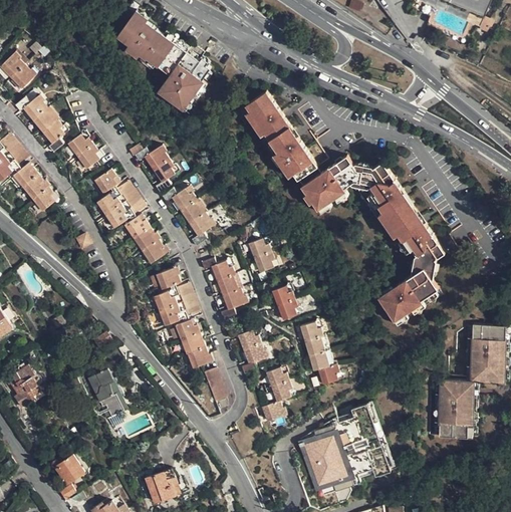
[(413,0),(437,11),(466,23),(478,28),(482,19),(439,0),(413,0)]
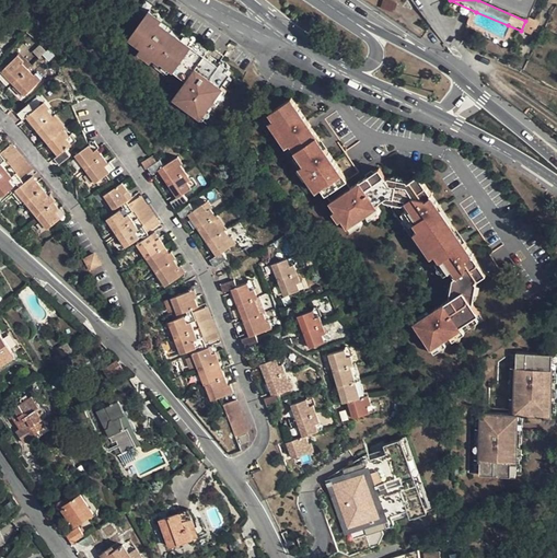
[(478,0),(525,21),(534,0),(478,0)]
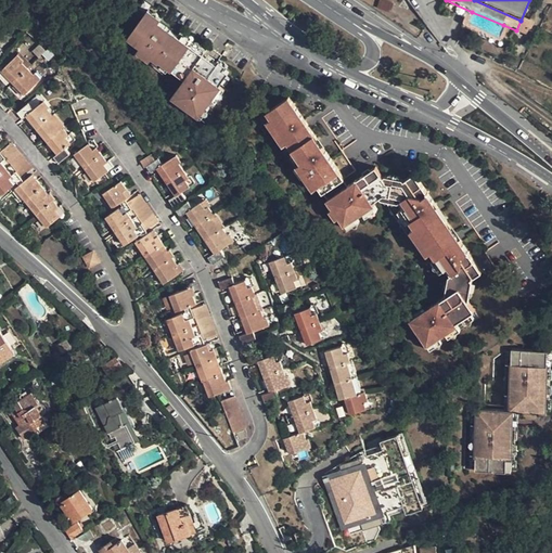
[(390,7),(377,2),(374,11),(387,15),(390,7)]
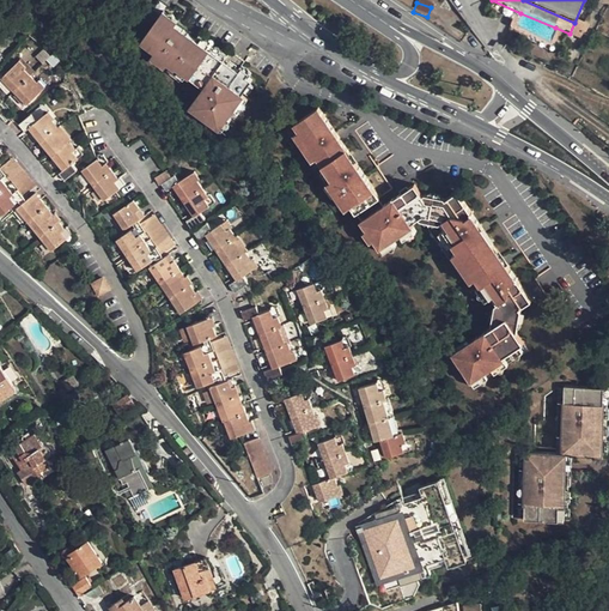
[(163,13),(159,17),(174,26),(176,23),(163,13)]
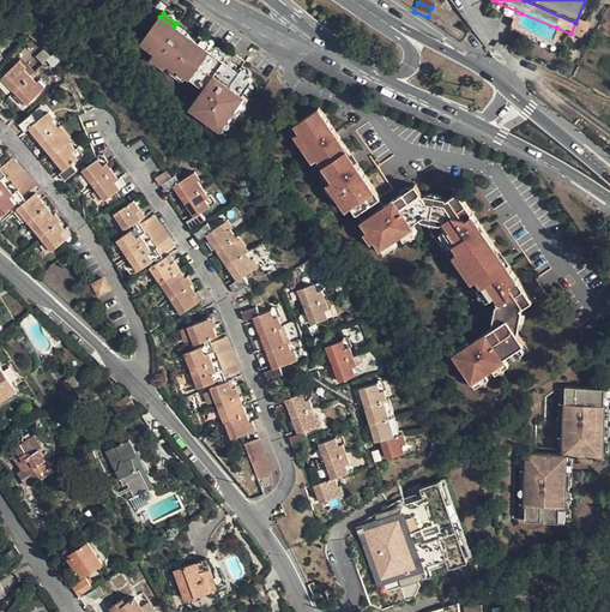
[(139,46),(152,57),(167,66),(164,67),(171,72),(173,71),(176,73),(185,79),(200,91),(186,112),(216,133),(227,119),(231,112),(242,96),(241,95),(249,83),(245,78),(236,72),(240,69),(242,65),(229,54),(225,59),(223,63),(194,42),(174,27),(159,17),(139,46)]
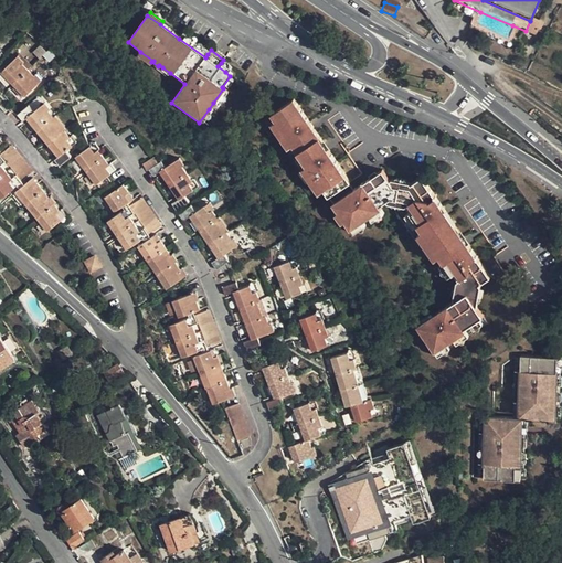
[(530,21),(526,31),(525,33),(532,36),(534,32),(537,33),(540,24),(530,21)]
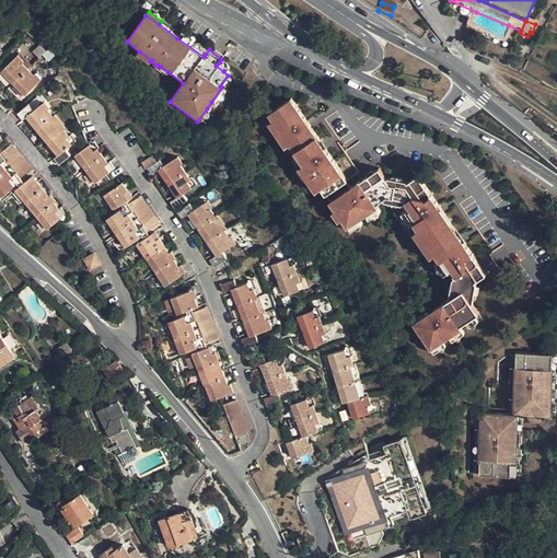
[(181,35),(177,38),(204,57),(206,54),(181,35)]
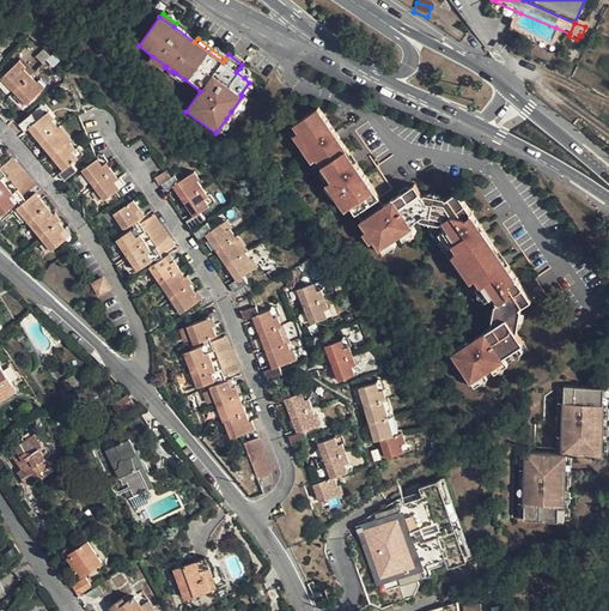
[(162,72),(164,67),(166,66),(152,56),(148,62),(162,72)]
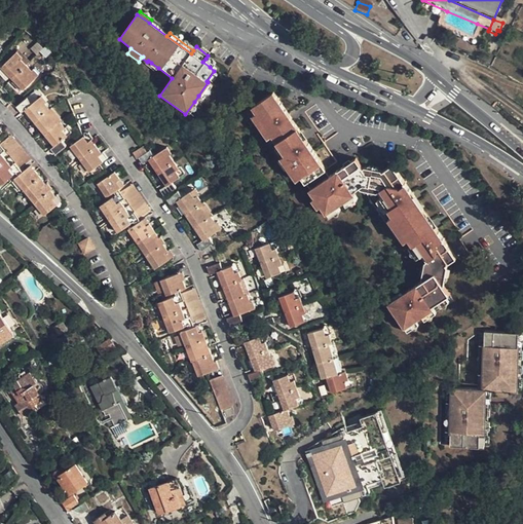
[(13,52),(9,58),(14,62),(16,60),(19,59),(13,52)]
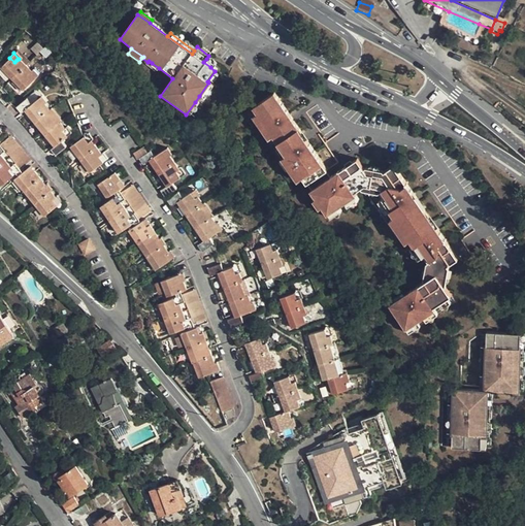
[(20,91),(32,79),(27,74),(29,72),(17,60),(14,62),(9,58),(0,66),(0,70),(20,91)]
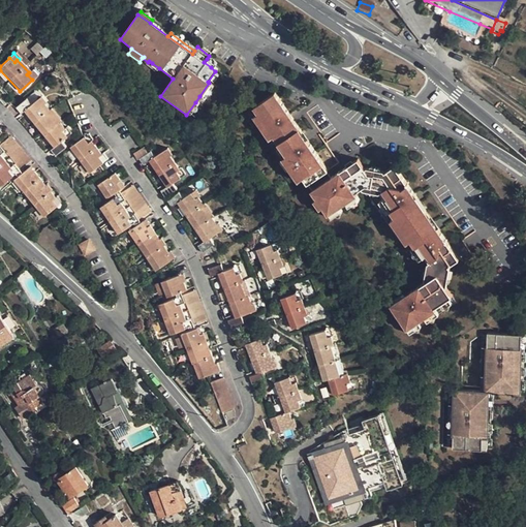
[(214,64),(207,59),(204,62),(211,67),(214,64)]
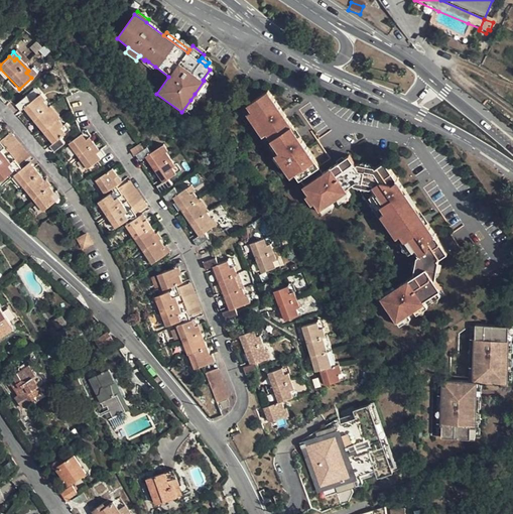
[(29,69),(28,71),(26,73),(31,78),(34,75),(29,69)]
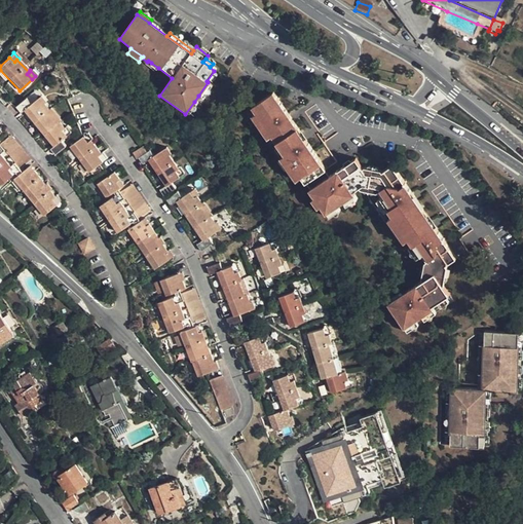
[(212,86),(208,82),(198,96),(203,99),(212,86)]
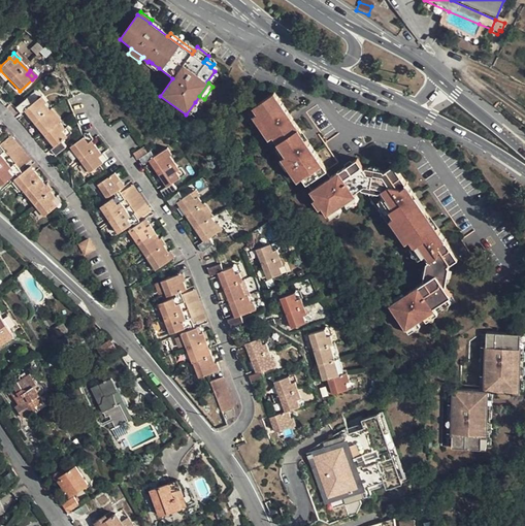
[(252,109),(256,116),(271,139),(284,158),(285,158),(300,179),(304,187),(335,165),(322,144),(312,152),(272,95),(252,109)]
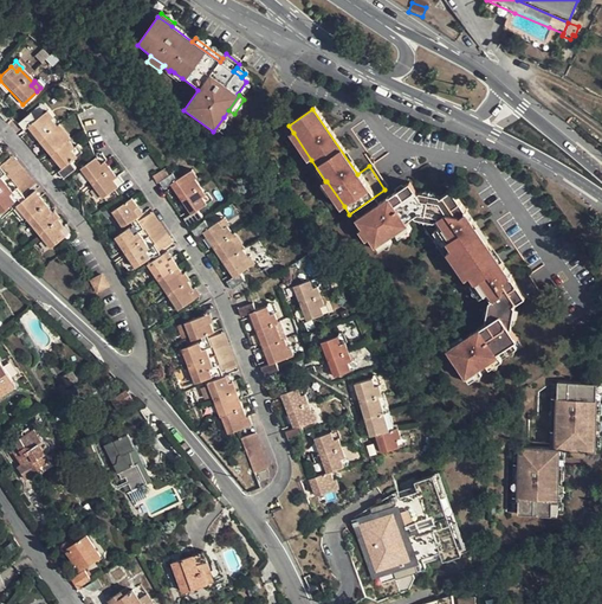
[(46,111),(40,116),(46,123),(50,121),(52,119),(46,111)]
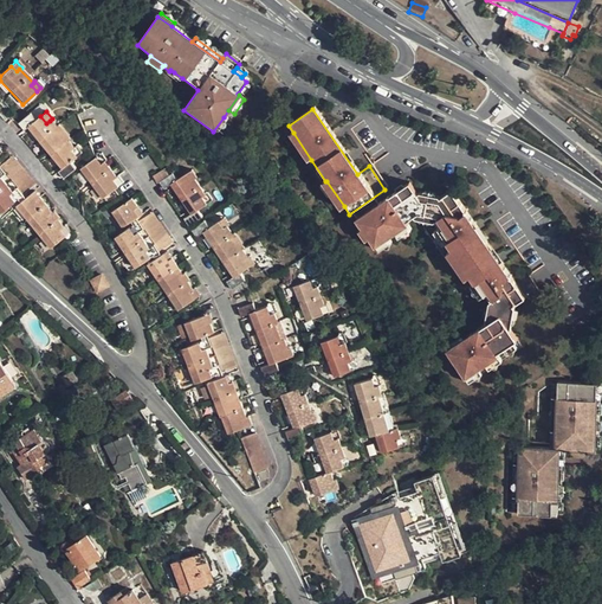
[(72,148),(66,142),(64,145),(52,130),(56,128),(50,121),(46,123),(40,116),(34,122),(28,116),(17,126),(23,133),(26,129),(60,169),(56,173),(62,180),(75,169),(69,162),(75,158),(70,151),(72,148)]
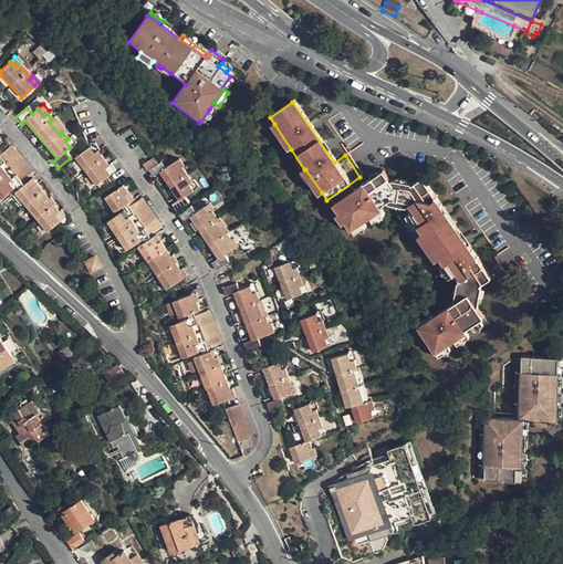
[(214,113),(209,110),(199,123),(204,126),(214,113)]
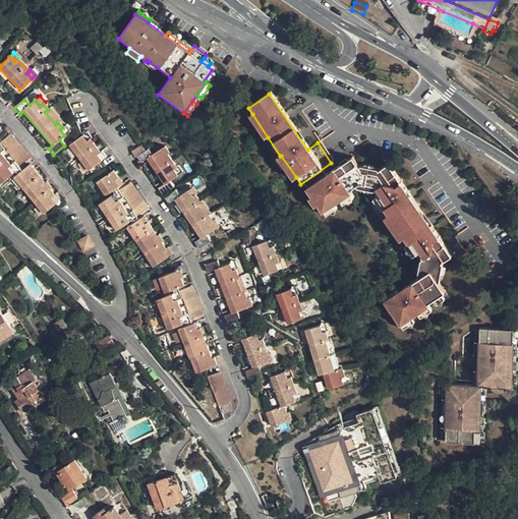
[(49,108),(48,110),(45,112),(55,124),(57,122),(59,120),(49,108)]
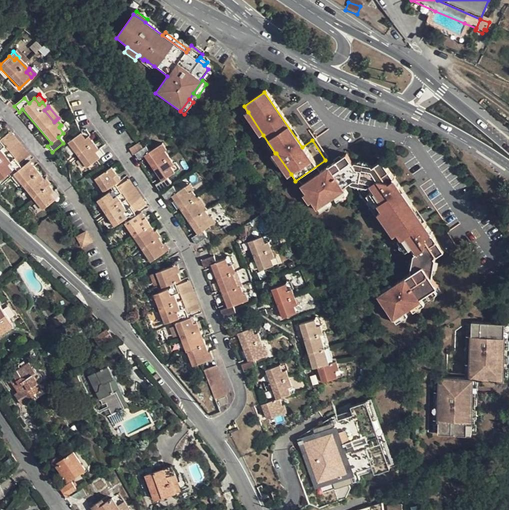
[(259,138),(263,135),(248,112),(243,115),(259,138)]
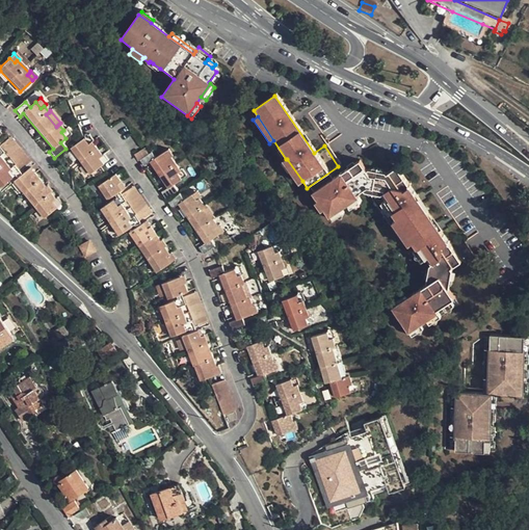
[(65,129),(63,130),(61,132),(65,138),(71,135),(65,129)]
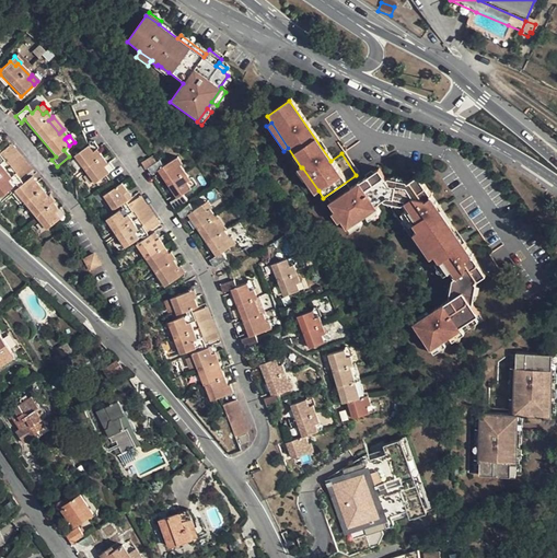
[(92,143),(73,158),(84,172),(93,185),(113,171),(107,164),(106,166),(94,151),(97,150),(92,143)]
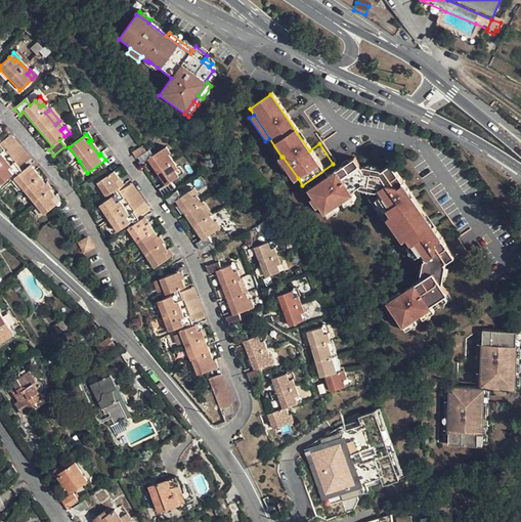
[(8,137),(0,143),(0,147),(18,170),(29,162),(8,137)]
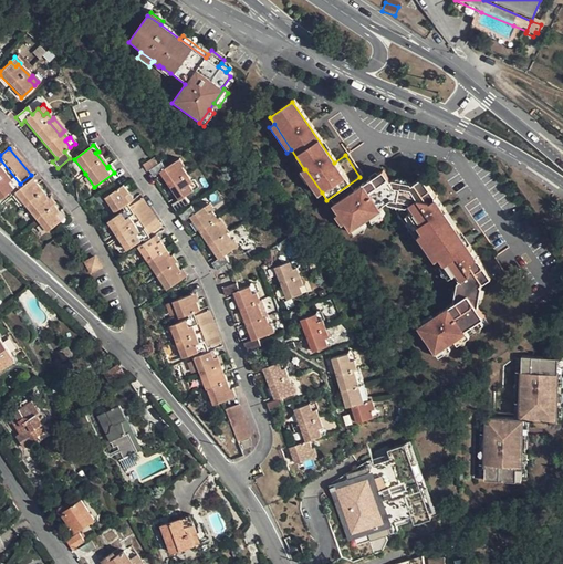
[(20,184),(0,159),(0,170),(9,181),(7,184),(12,190),(14,188),(20,184)]
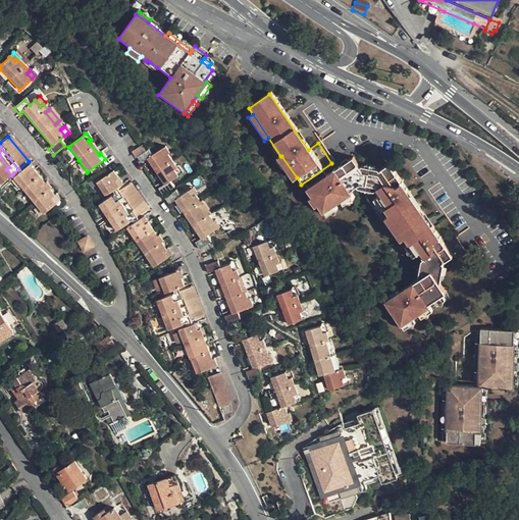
[(164,148),(160,151),(163,157),(166,155),(168,154),(164,148)]
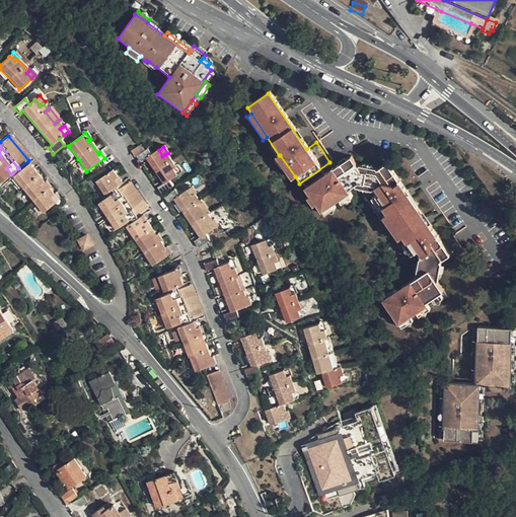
[(167,180),(175,175),(171,169),(174,167),(165,154),(162,156),(159,150),(150,155),(146,149),(135,156),(139,162),(144,159),(161,185),(156,189),(160,195),(171,187),(167,180)]
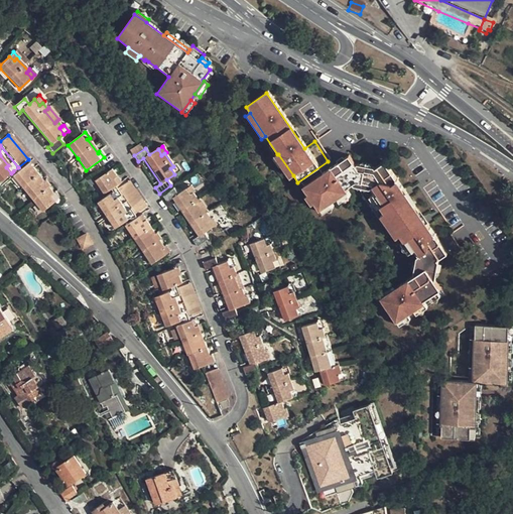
[(288,178),(293,175),(278,154),(277,154),(273,157),(288,178)]
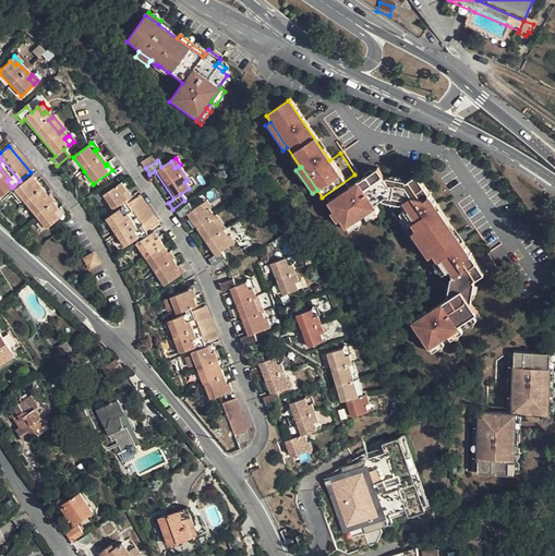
[(0,197),(12,188),(7,181),(9,179),(0,168),(0,197)]
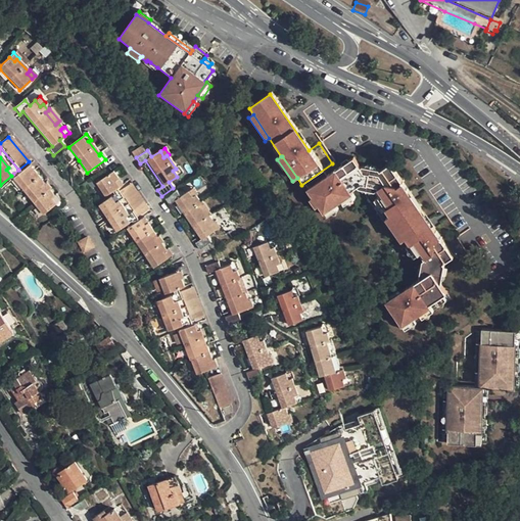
[(390,218),(388,220),(404,240),(406,239),(410,245),(417,255),(421,262),(425,268),(423,278),(417,282),(384,305),(400,329),(428,310),(431,314),(448,301),(439,287),(434,280),(436,269),(442,265),(451,258),(388,168),(379,174),(374,177),(361,175),(357,169),(350,160),(305,192),(322,217),(332,209),(339,204),(348,198),(346,196),(353,191),(359,187),(371,189),(375,194),(379,201),(386,211),(390,218)]
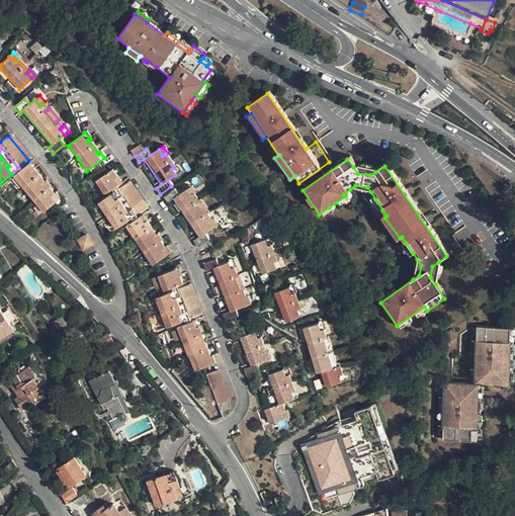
[(48,189),(43,183),(27,165),(20,171),(15,175),(12,178),(41,213),(60,199),(55,193),(53,195),(48,189)]
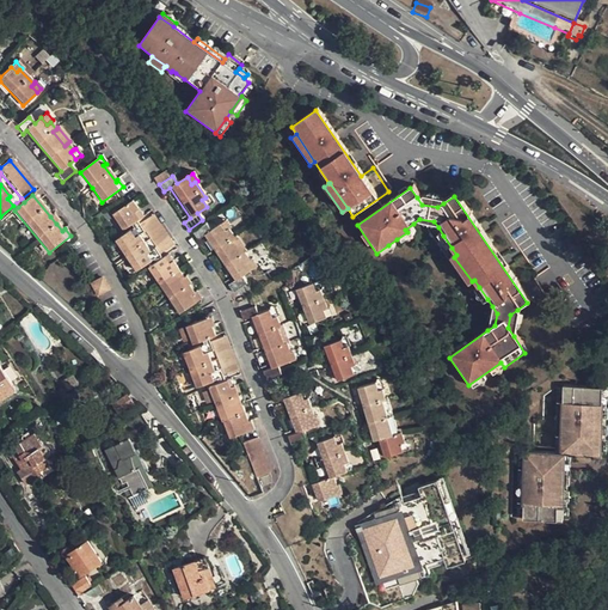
[(208,196),(206,197),(202,200),(207,207),(213,203),(208,196)]
